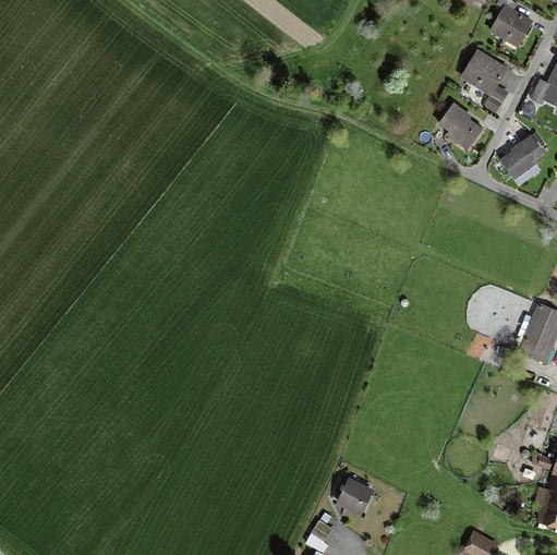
[(533,23),(503,5),(489,29),(519,47),(533,23)]
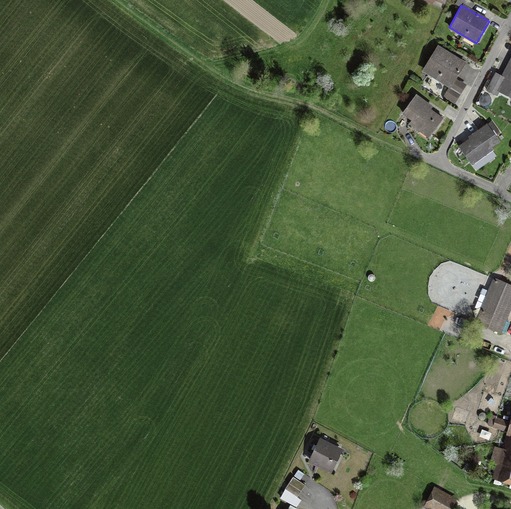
[(452,90),(467,62),(454,56),(438,47),(426,71),(444,80),(442,85),(452,90)]
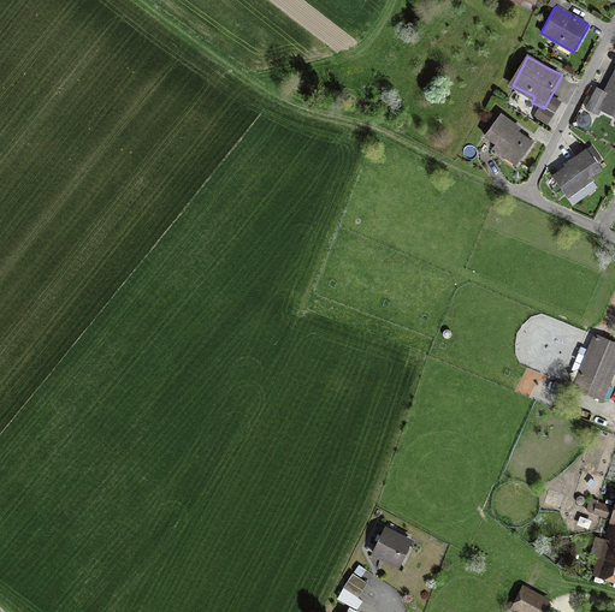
[(614,81),(614,89),(613,93),(610,97),(603,112),(614,118),(614,81)]
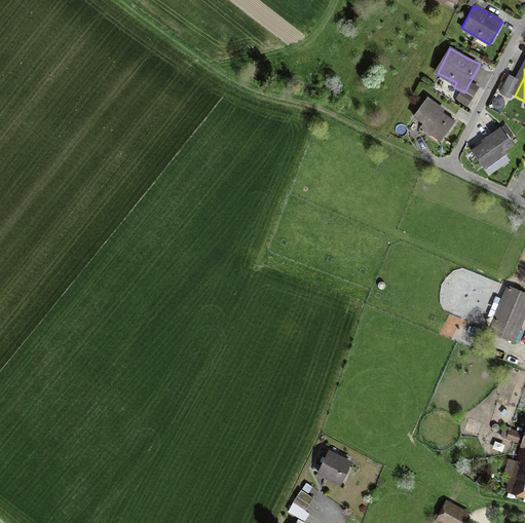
[(515,96),(521,83),(513,79),(502,98),(512,102),(515,96)]
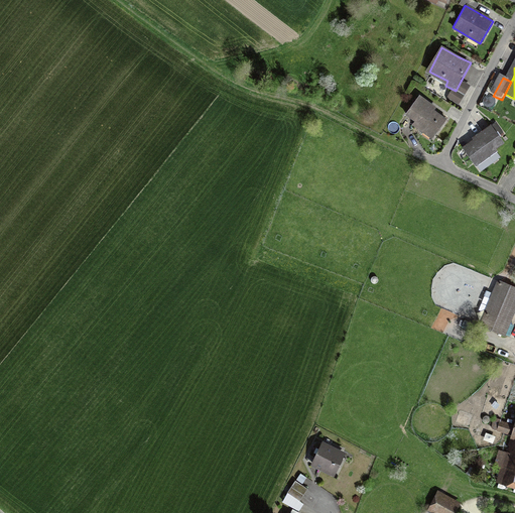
[(436,134),(446,119),(434,112),(432,110),(435,105),(418,94),(407,113),(415,118),(412,123),(422,129),(423,127),(436,135),(436,134)]
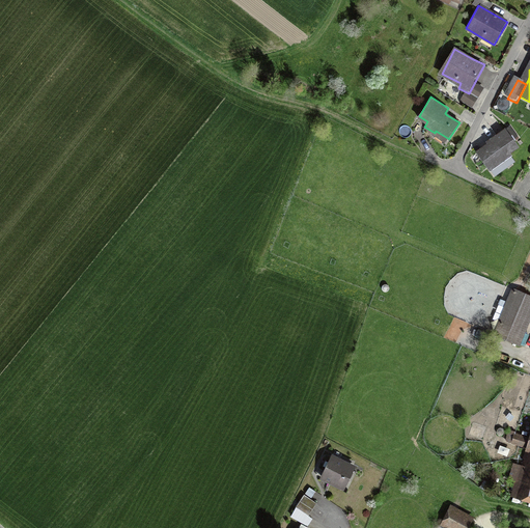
[(521,144),(507,124),(497,132),(498,134),(492,138),(474,150),(486,169),(498,161),(499,163),(507,157),(506,155),(521,144)]
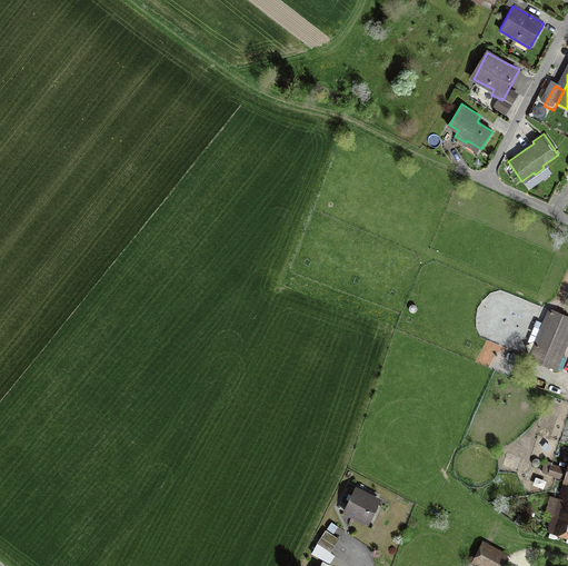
[(567,319),(551,313),(534,356),(558,365),(567,340),(567,319)]
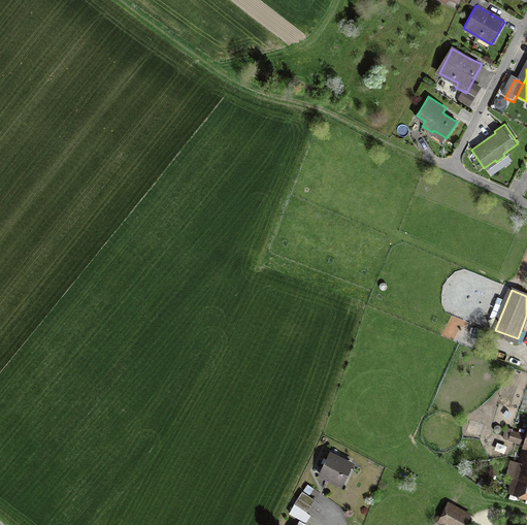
[(526,446),(518,481),(515,494),(526,497),(526,446)]
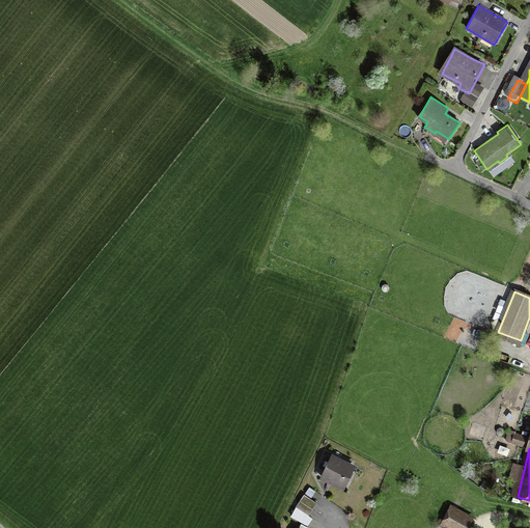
[(343,493),(354,470),(330,459),(323,475),(319,481),(343,493)]
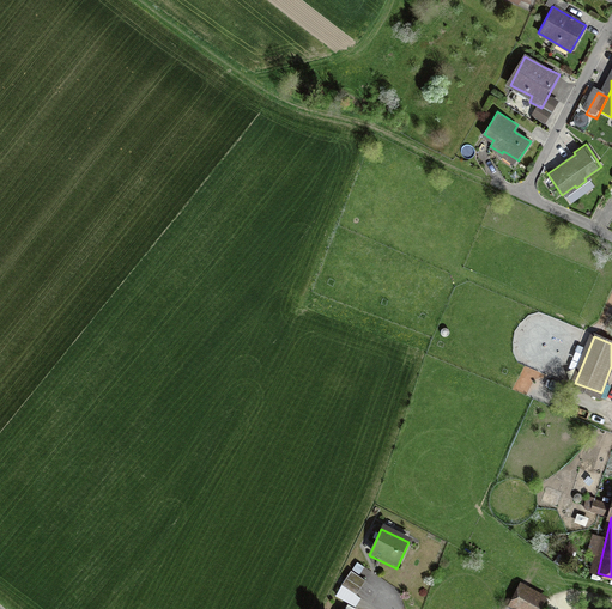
[(347,574),(362,583),(367,576),(352,567),(347,574)]
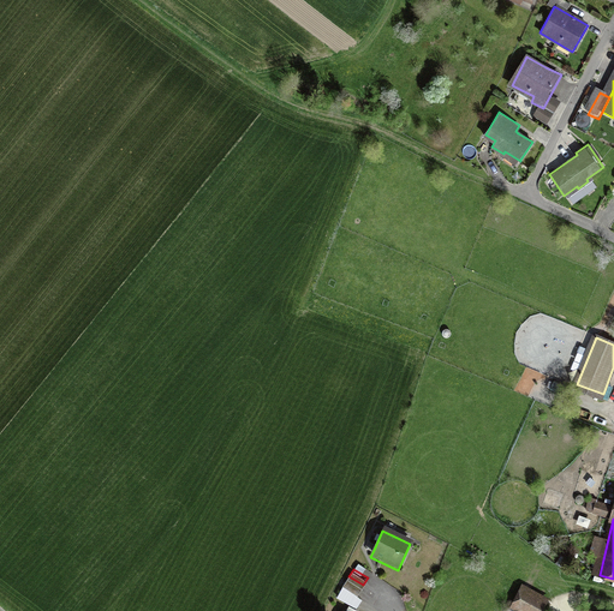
[(363,585),(349,576),(337,595),(355,606),(361,597),(357,594),(363,585)]
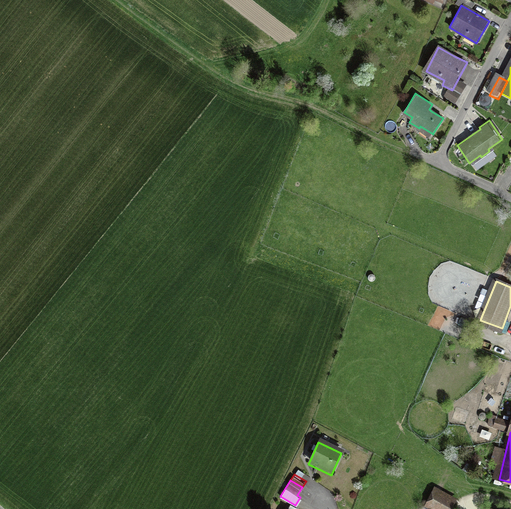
[(439,508),(450,508),(458,496),(436,484),(426,502),(439,508)]
